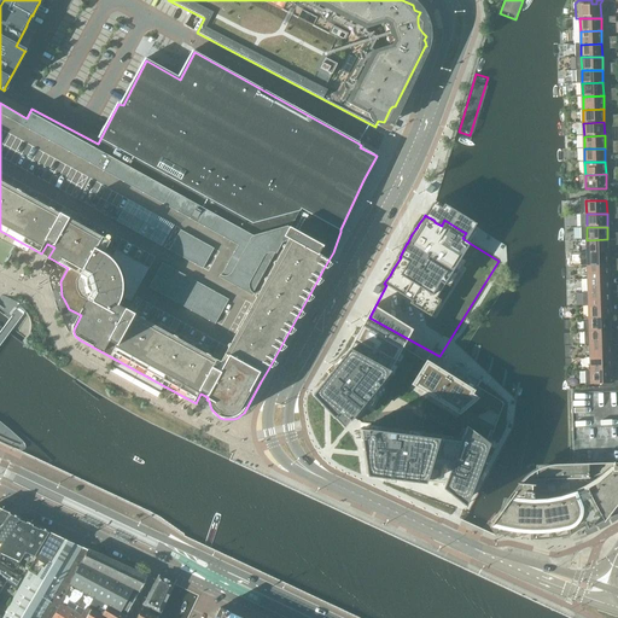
[(608,252),(607,239),(587,240),(588,254),(608,252)]
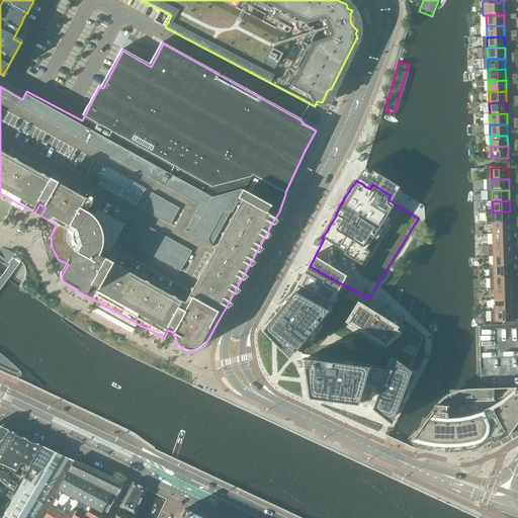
[(510,223),(510,211),(493,212),(493,224),(510,223)]
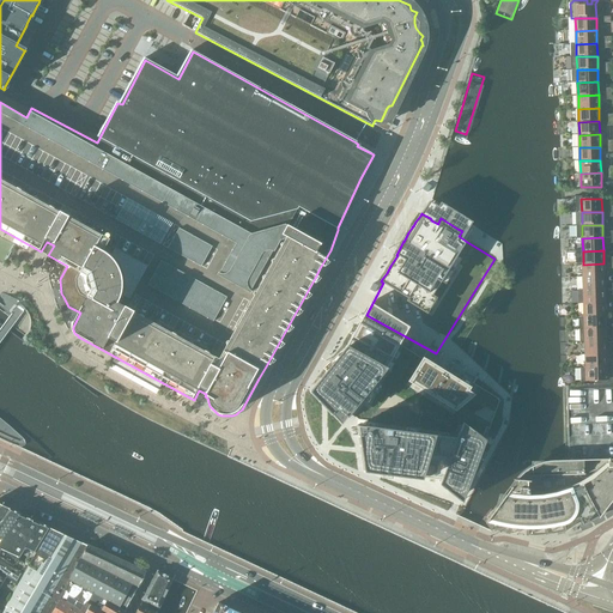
[(583,277),(604,277),(604,263),(583,265),(583,277)]
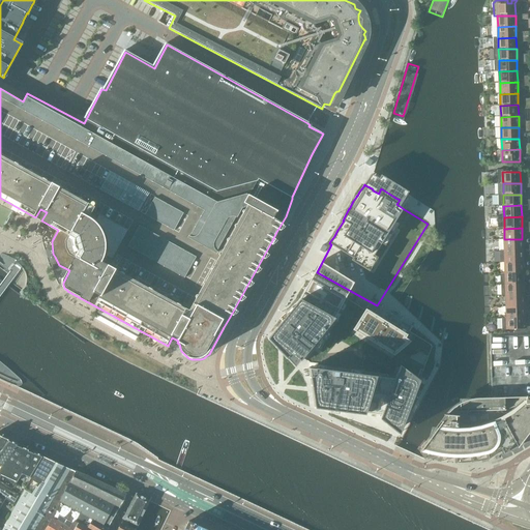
[(498,240),(499,252),(505,251),(523,251),(522,239),(504,239),(498,240)]
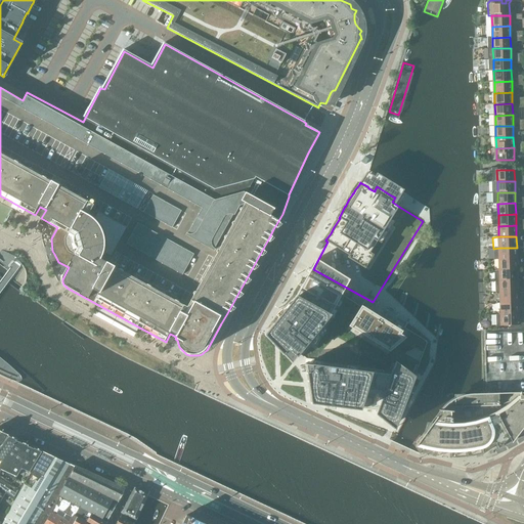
[(499,248),(499,259),(517,259),(517,248),(499,248)]
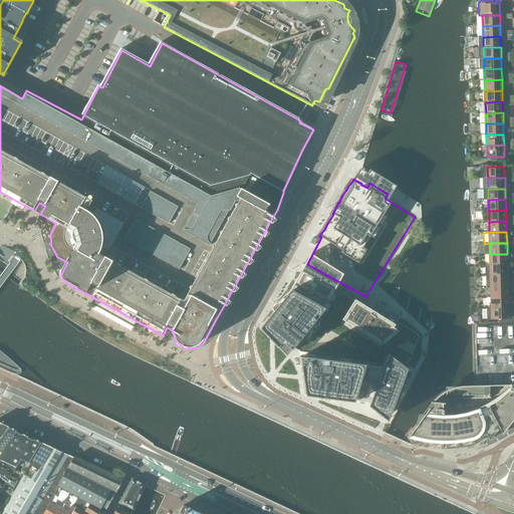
[(490,265),(508,265),(507,254),(490,254),(490,265)]
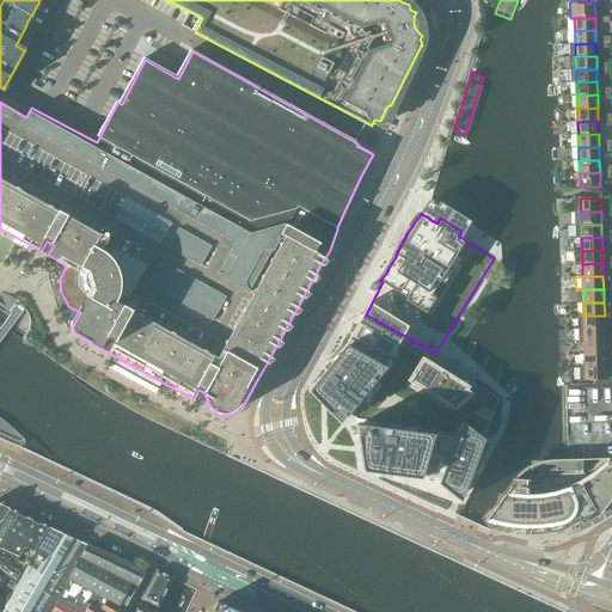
[(342,359),(303,410),(307,434),(319,456),(340,469),(359,477),(456,515),(464,502),(497,408),(427,366),(435,353),(366,314),(342,359)]
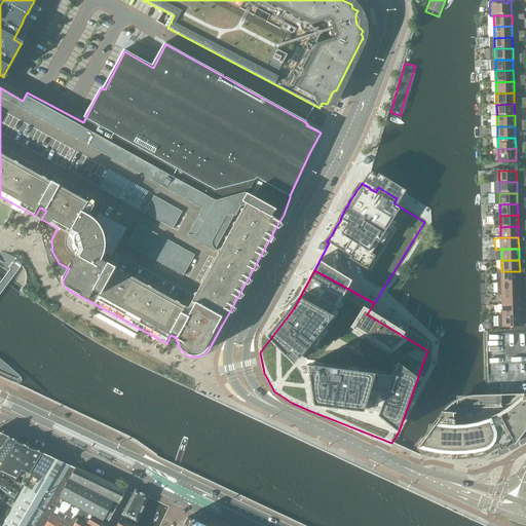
[(496,271),(496,283),(520,283),(520,271),(501,271),(496,271)]
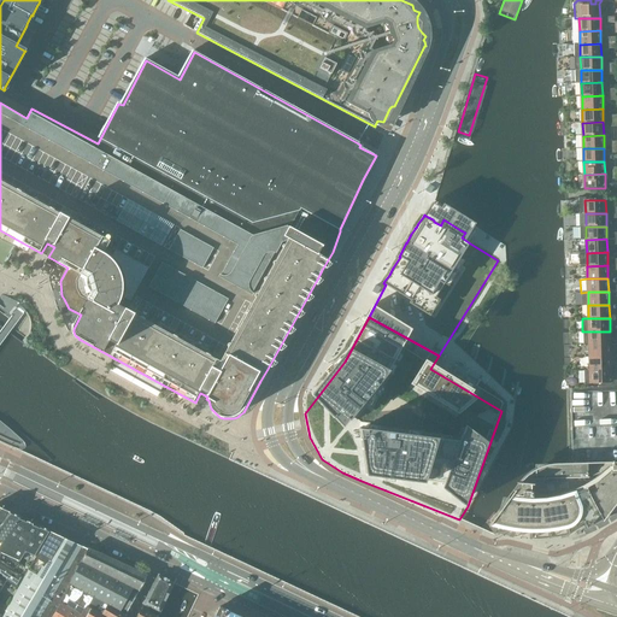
[(583,345),(589,345),(610,344),(610,331),(582,331),(583,345)]
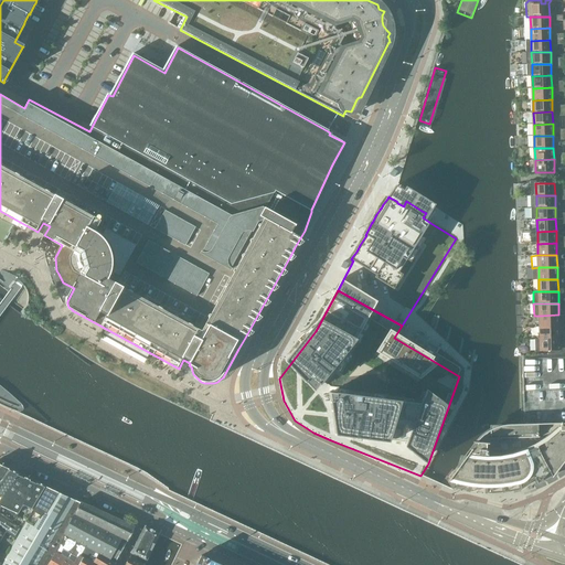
[(540,316),(540,328),(560,327),(558,315),(540,316)]
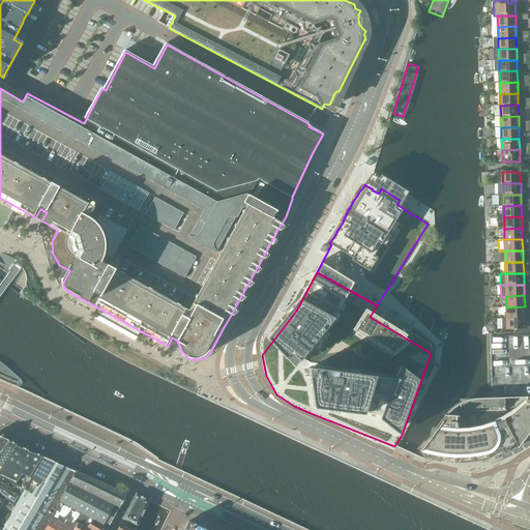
[(506,307),(506,318),(525,318),(525,306),(506,307)]
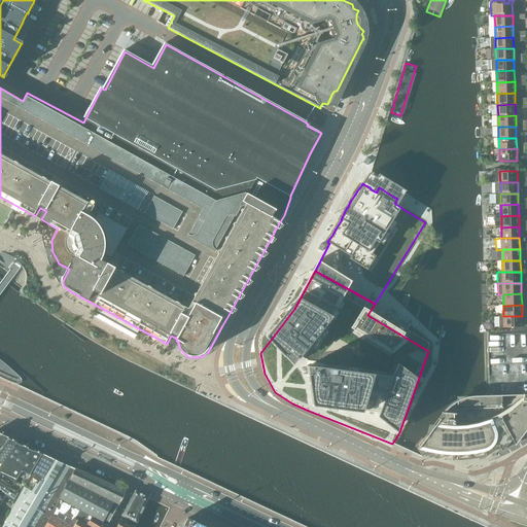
[(522,316),(503,316),(504,326),(504,328),(522,327),(522,325),(522,316)]
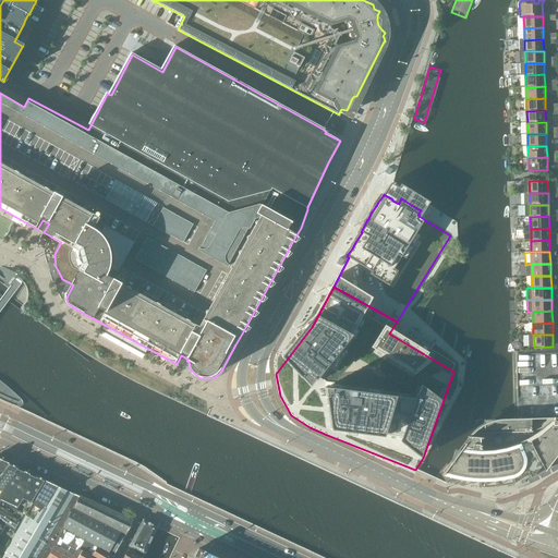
[(448,468),(443,474),(444,475),(444,474),(447,476),(446,483),(462,486),(471,487),(480,487),(488,487),(497,487),(505,485),(513,484),(522,482),(530,478),(537,475),(545,471),(553,466),(557,462),(557,417),(554,419),(554,417),(553,417),(553,419),(513,420),(498,421),(496,421),(494,422),(492,422),(489,423),(487,423),(486,424),(484,425),(482,426),(481,427),(478,428),(476,429),(475,432),(474,433),(472,434),(471,436),(470,437),(469,437),(469,438),(465,444),(448,468)]
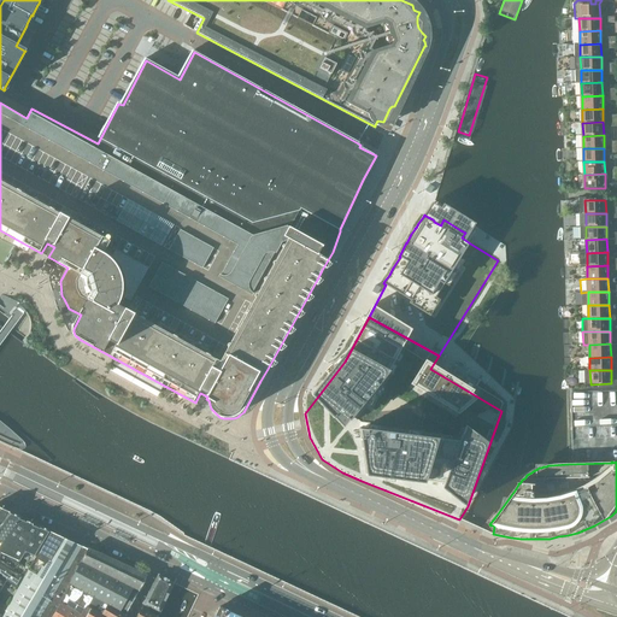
[(0,507),(0,527),(11,512),(0,507)]
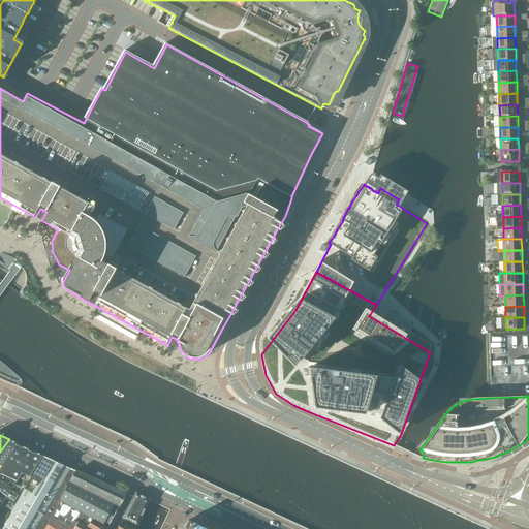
[(0,469),(18,444),(19,444),(9,439),(0,452),(0,469)]
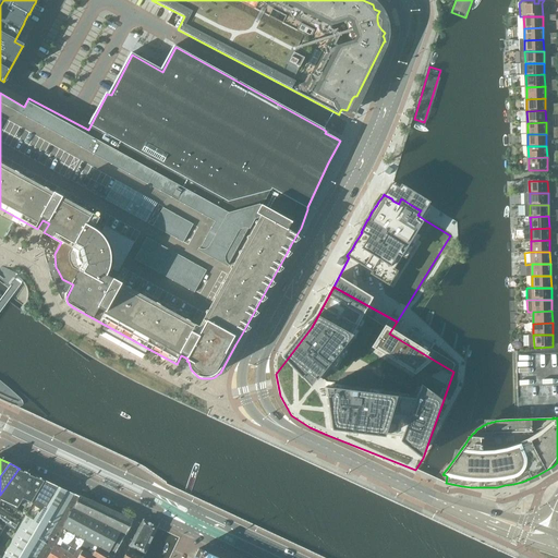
[(0,495),(0,505),(24,520),(46,481),(36,476),(19,469),(0,495)]
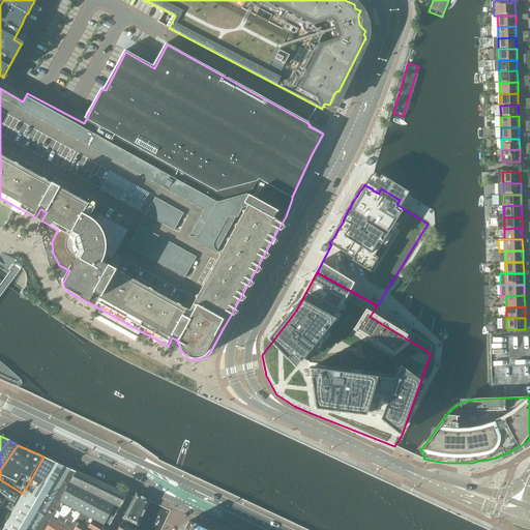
[(43,457),(23,494),(21,497),(54,517),(76,472),(43,457)]
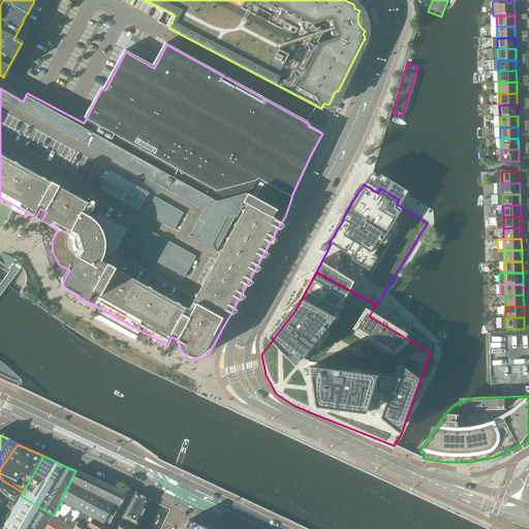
[(127,494),(75,471),(61,501),(109,527),(127,494)]
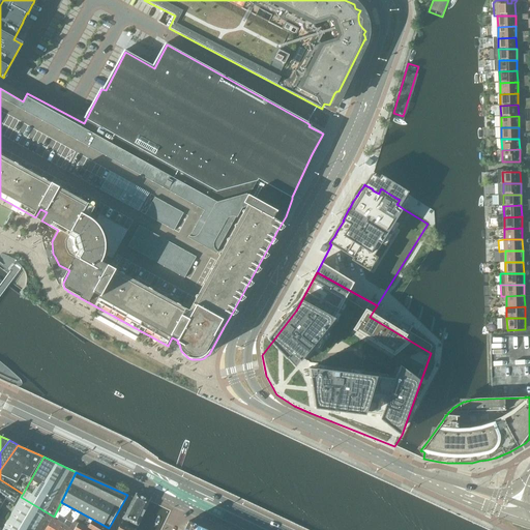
[(21,497),(23,494),(0,479),(0,496),(5,500),(16,506),(21,497)]
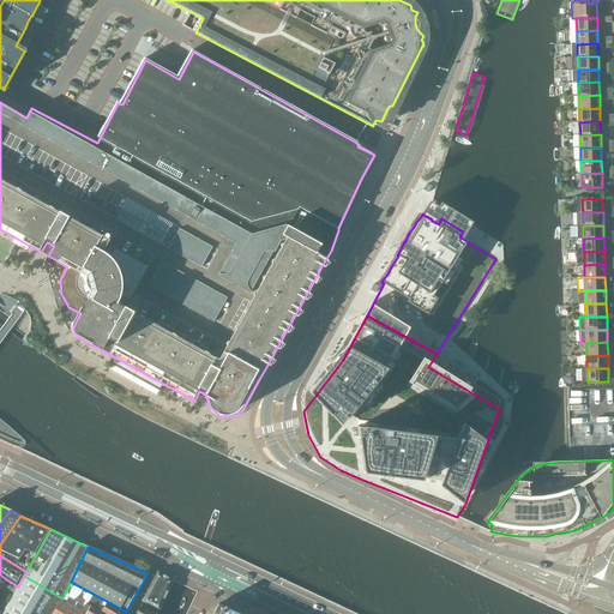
[(163,576),(158,573),(143,601),(150,605),(149,609),(157,613),(158,609),(160,609),(173,582),(168,578),(163,576)]
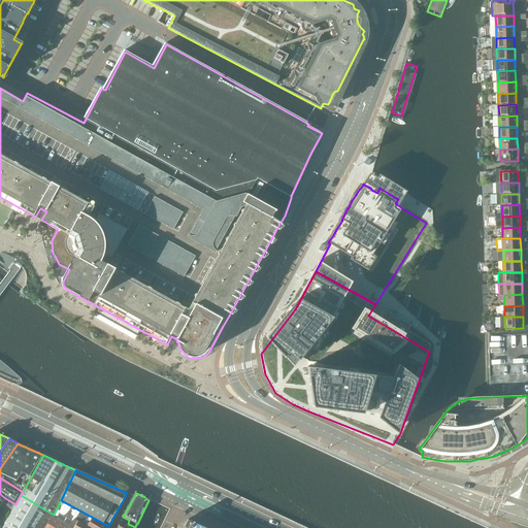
[(50,523),(53,517),(54,515),(21,495),(15,504),(2,527),(3,527),(40,527),(45,521),(50,523)]
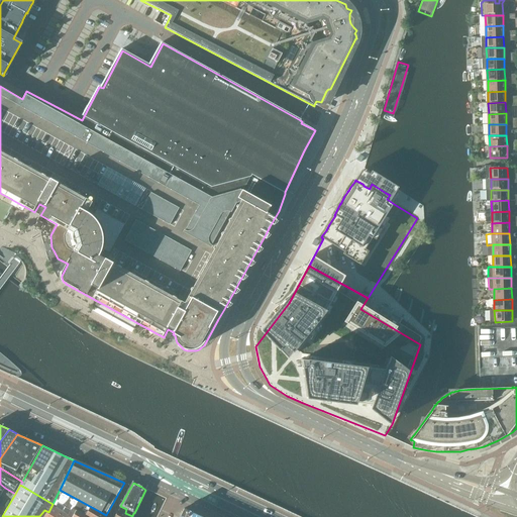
[(60,490),(53,504),(52,506),(70,516),(104,516),(106,515),(60,490)]
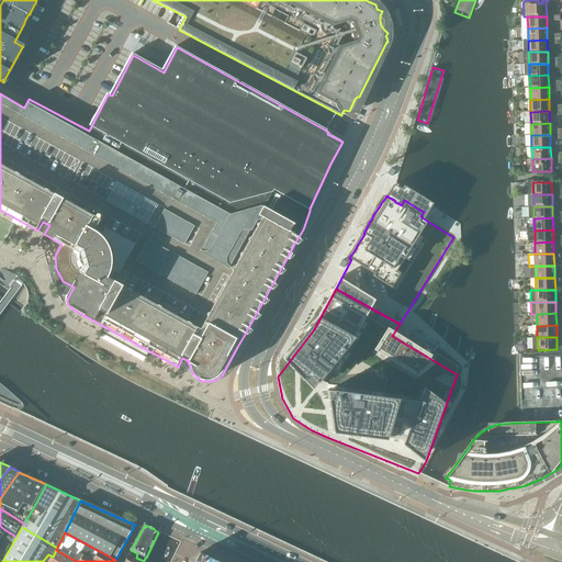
[(76,561),(56,550),(53,557),(48,554),(43,561),(76,561)]
